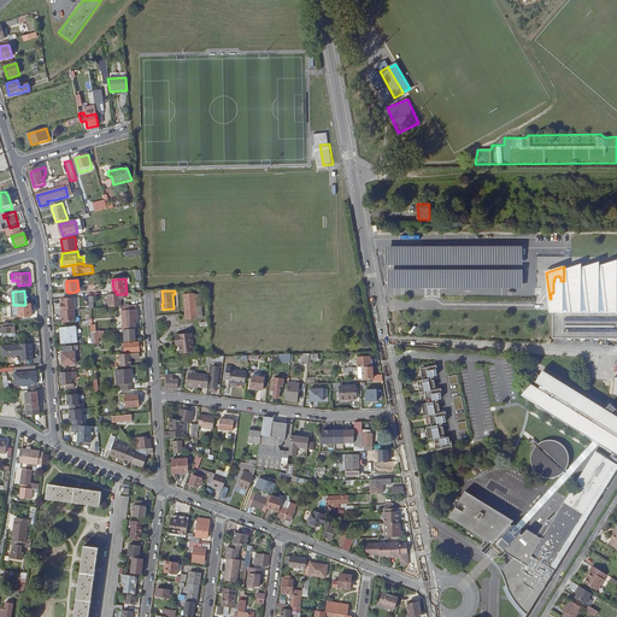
[(189,293),(184,293),(187,319),(198,319),(195,294),(189,295),(189,293)]
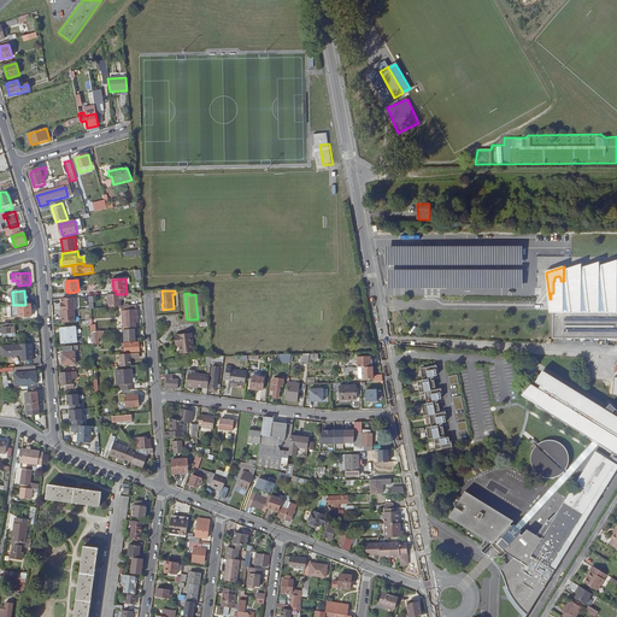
[(125,300),(125,294),(116,294),(109,295),(110,307),(123,306),(122,300),(125,300)]
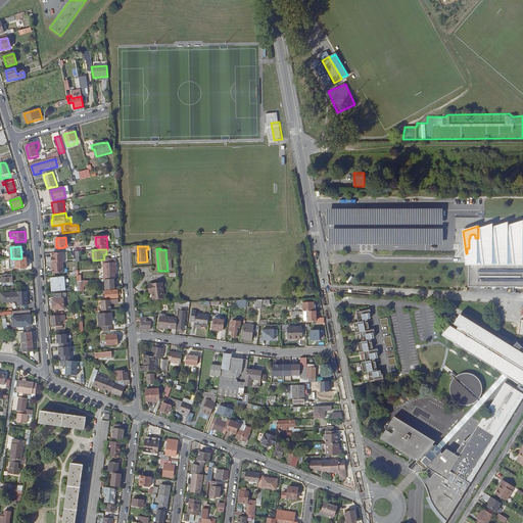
[(52,258),(53,264),(64,263),(63,252),(53,253),(53,257),(53,258),(52,258)]
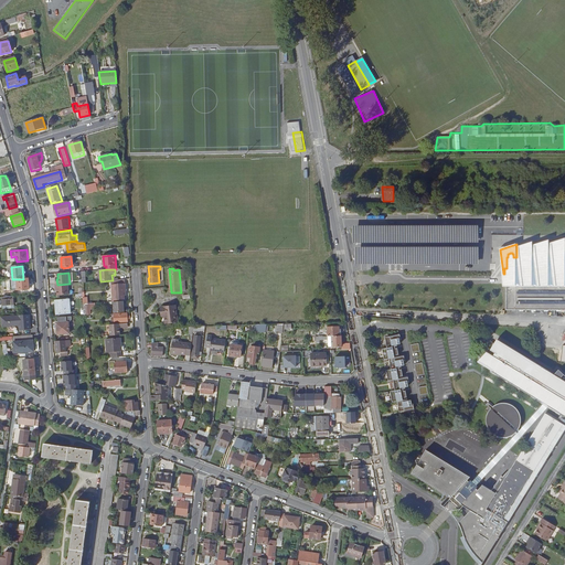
[(29,289),(29,278),(23,279),(18,279),(18,290),(29,289)]
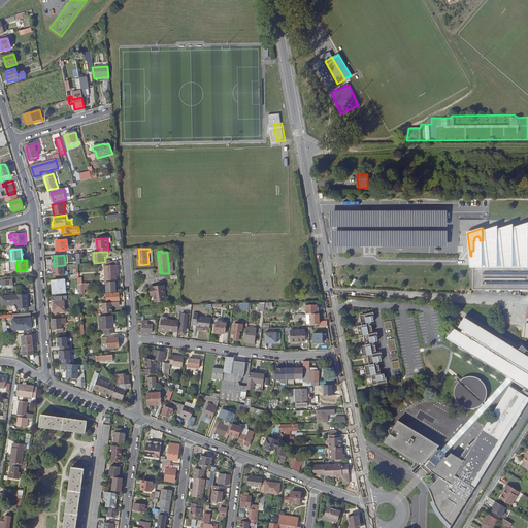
[(55,275),(65,275),(64,265),(53,266),(53,270),(54,270),(54,271),(55,275)]
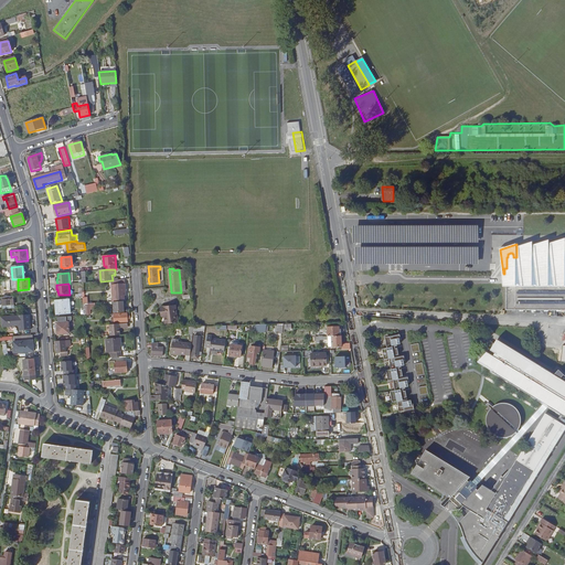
[(126,284),(117,285),(118,297),(126,296),(126,284)]
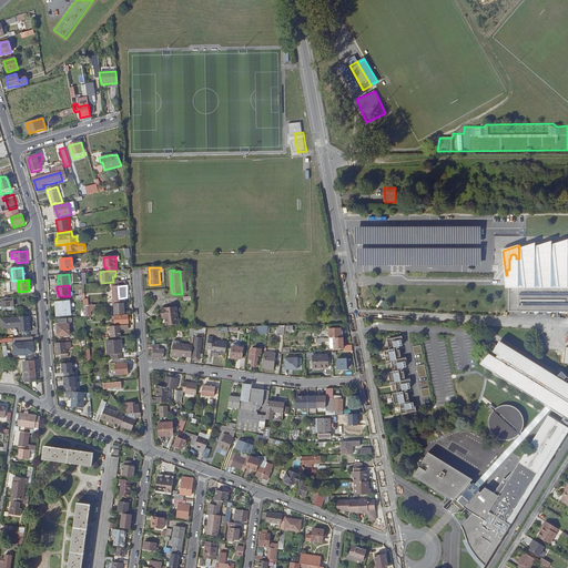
[(518,310),(567,312),(567,302),(565,302),(566,300),(525,297),(525,296),(518,295),(518,310)]
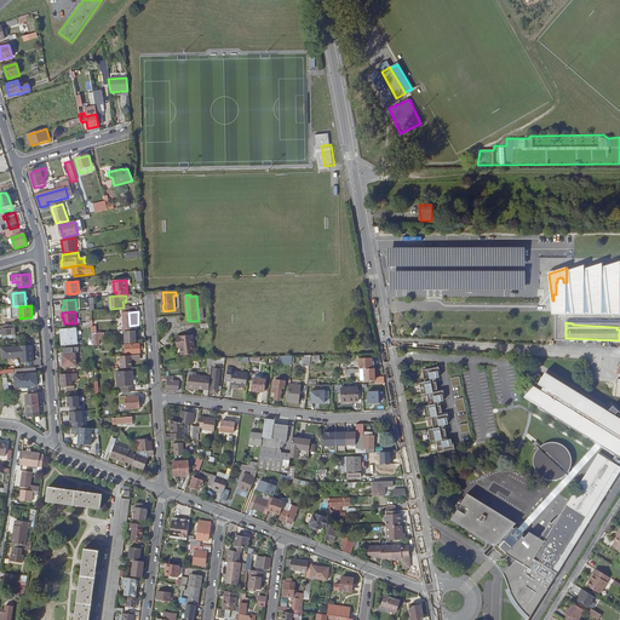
[(78,328),(63,329),(64,344),(79,343),(78,328)]
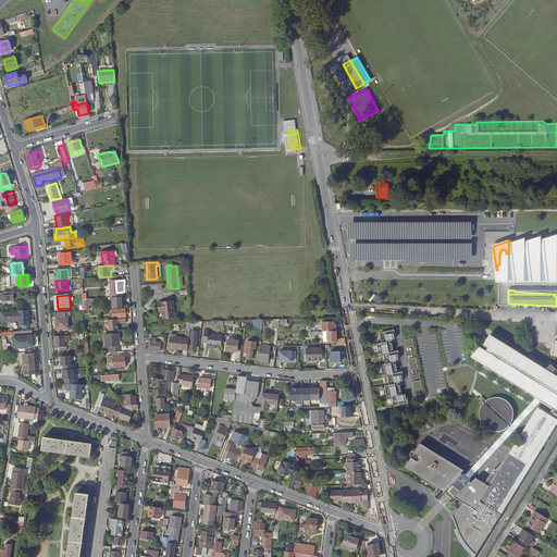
[(124,297),(114,298),(115,309),(123,308),(123,301),(124,301),(124,297)]
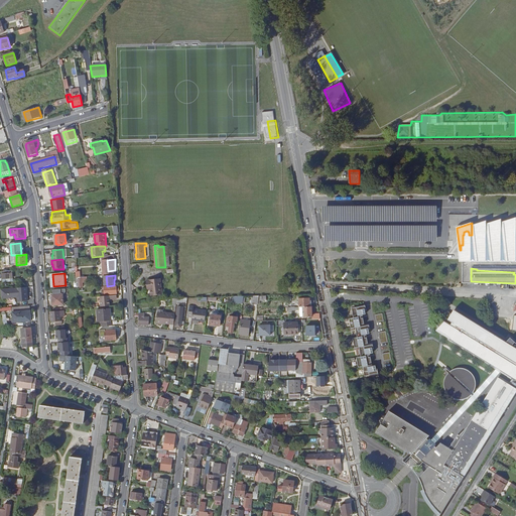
[(147,281),(148,286),(150,286),(151,290),(151,296),(162,295),(161,279),(147,281)]
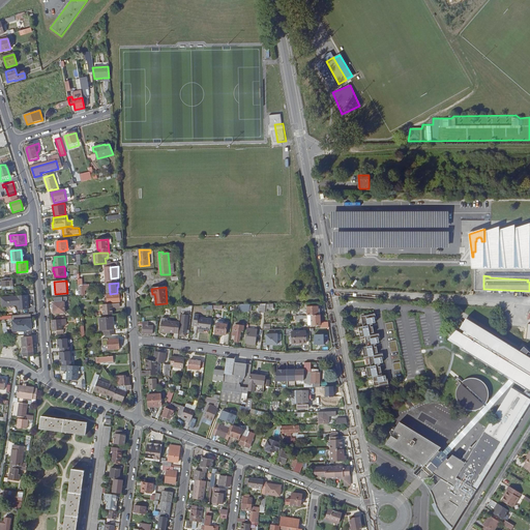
[(120,294),(107,295),(108,303),(121,302),(120,300),(123,299),(122,297),(120,297),(120,294)]
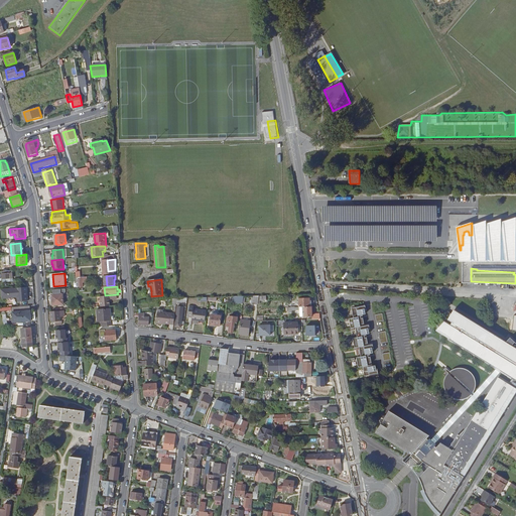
[(27,287),(1,289),(2,299),(17,297),(18,302),(28,301),(27,287)]
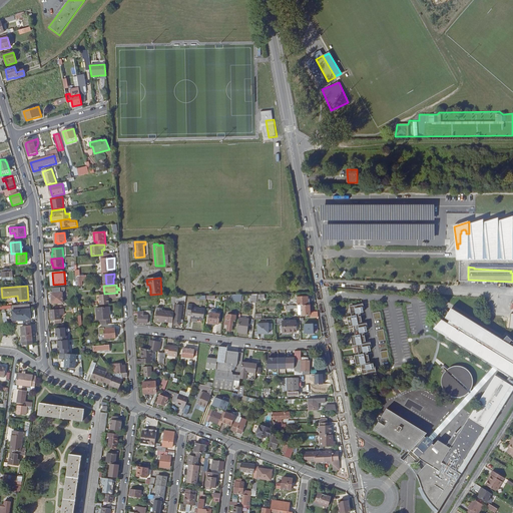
[(53,293),(54,293),(55,296),(52,296),(53,303),(63,303),(63,293),(64,292),(66,290),(66,288),(53,289),(53,293)]
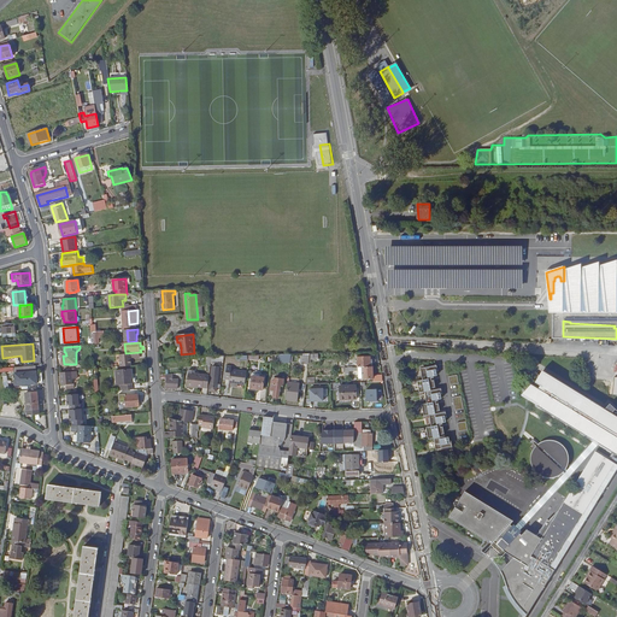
[(119,356),(121,366),(133,365),(131,359),(131,354),(119,356)]
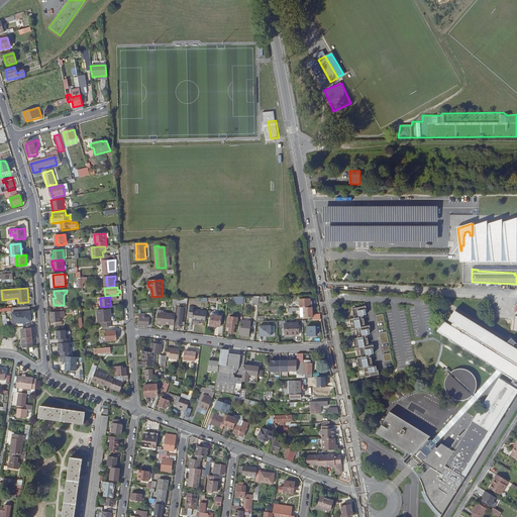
[(300,308),(313,308),(313,299),(300,300),(300,308)]
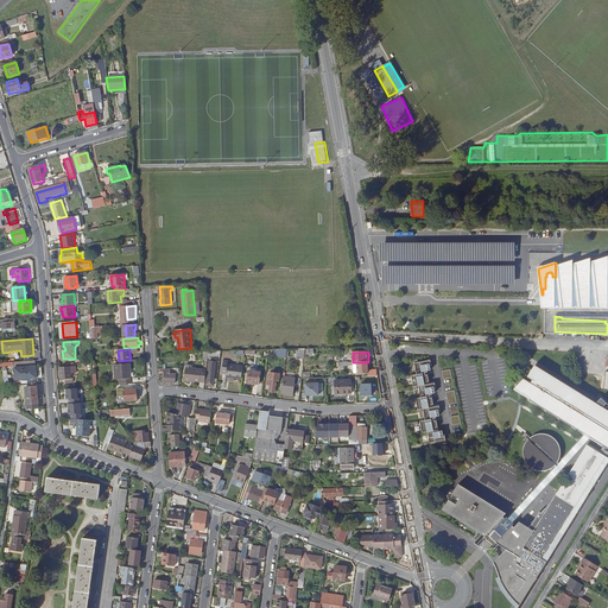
[(418,362),(415,363),(417,374),(425,373),(428,373),(428,371),(431,369),(430,366),(432,366),(431,360),(418,362)]
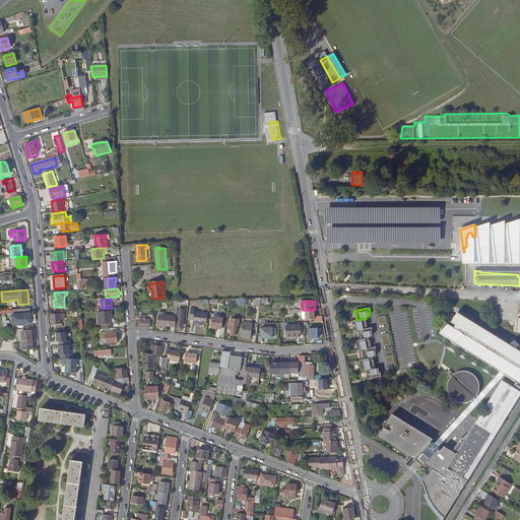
[(31,324),(30,309),(12,310),(13,325),(31,324)]
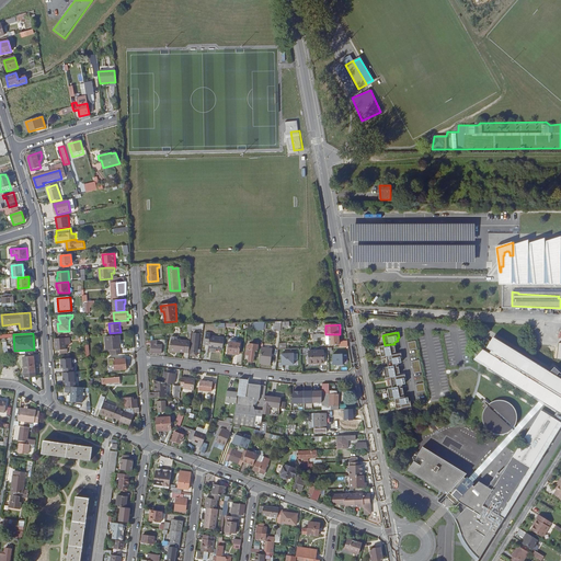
[(197,353),(197,350),(199,334),(194,333),(191,356),(196,356),(197,353)]
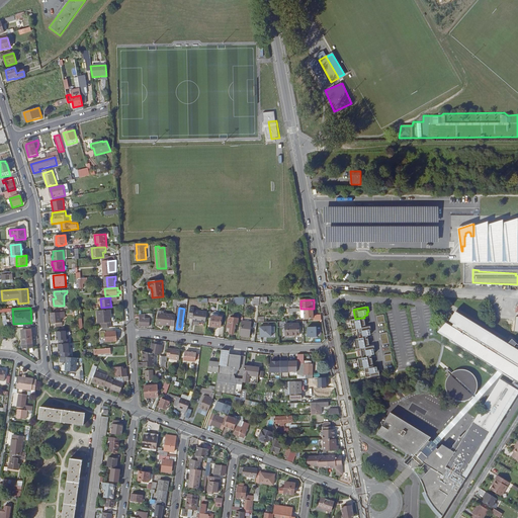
[(206,324),(207,313),(195,311),(195,309),(191,308),(189,319),(193,319),(193,322),(206,324)]
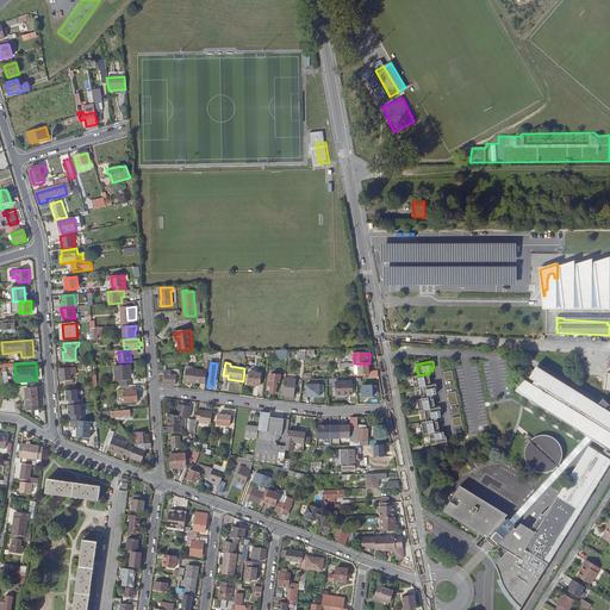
[(369,372),(369,363),(354,363),(343,365),(343,369),(346,369),(346,367),(352,367),(355,367),(355,366),(359,366),(360,375),(369,374),(369,372)]
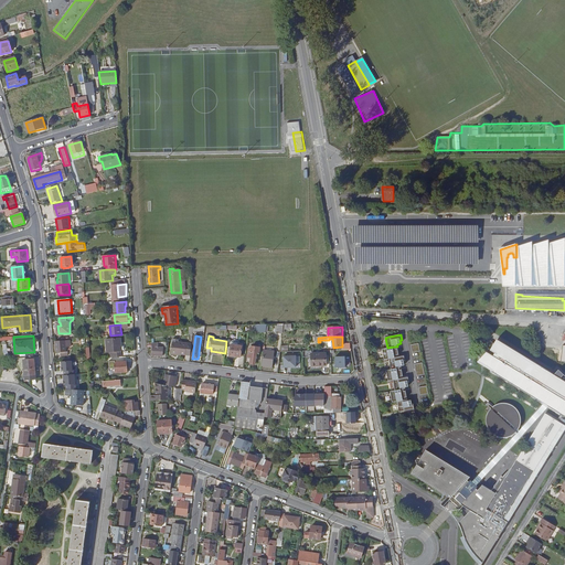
[(498,337),(494,341),(502,348),(500,352),(508,356),(513,345),(498,337)]
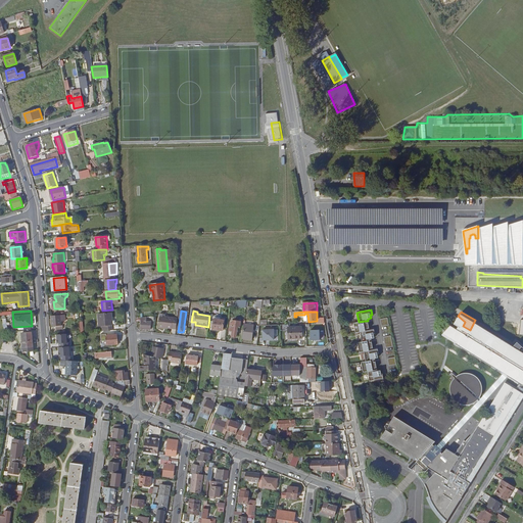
[(99,314),(100,321),(111,321),(111,318),(113,318),(113,313),(99,314)]
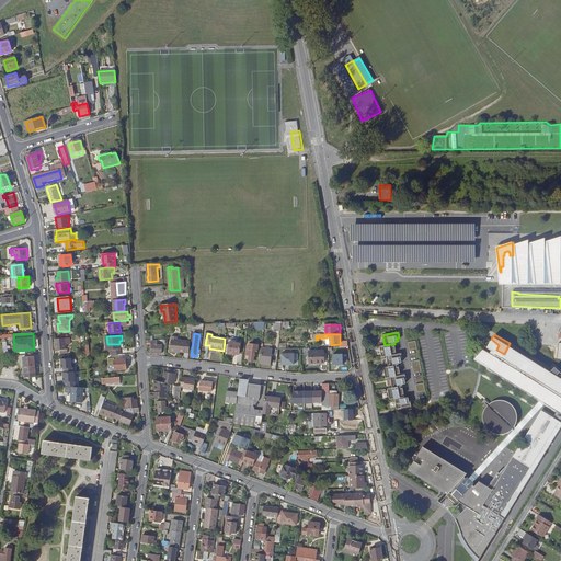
[(499,345),(491,339),(488,335),(483,340),(491,353),(488,354),(481,346),(479,355),(482,356),(481,358),(490,363),(534,390),(537,385),(552,393),(548,399),(560,405),(560,374),(551,368),(533,357),(510,343),(504,354),(496,350),(499,345)]
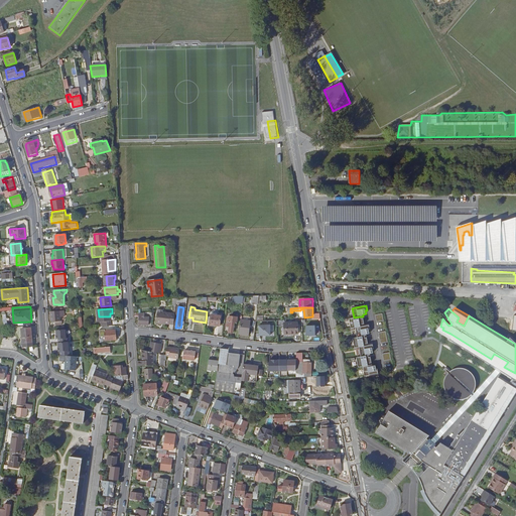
[(66,310),(51,311),(52,321),(55,321),(55,325),(62,324),(62,320),(61,320),(60,316),(66,315),(66,310)]
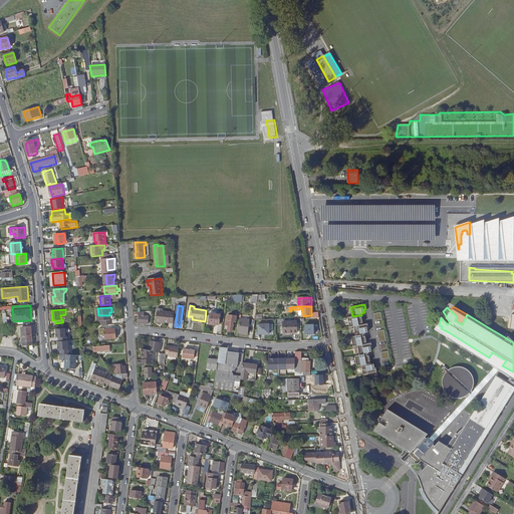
[(450,323),(443,311),(441,317),(447,324),(450,323)]
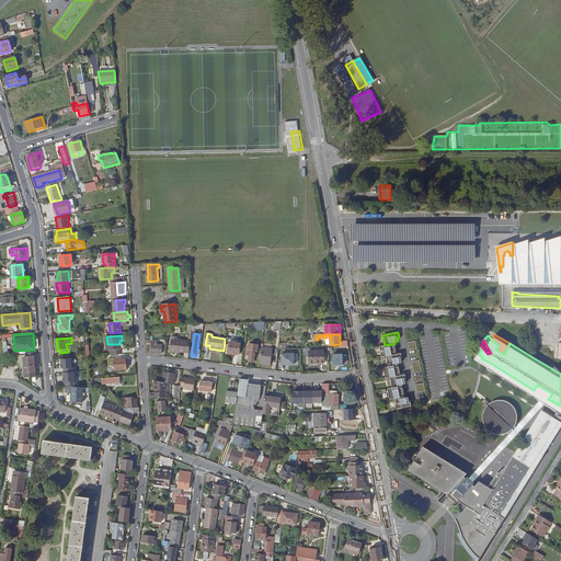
[(158,341),(152,341),(151,352),(161,354),(162,345),(158,345),(158,341)]
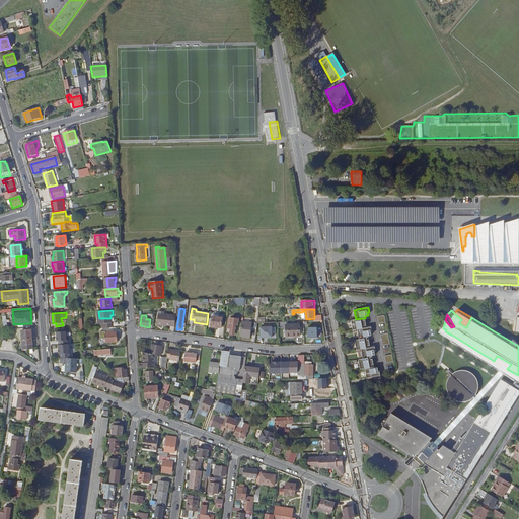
[(176,317),(165,315),(164,325),(166,325),(175,326),(176,317)]
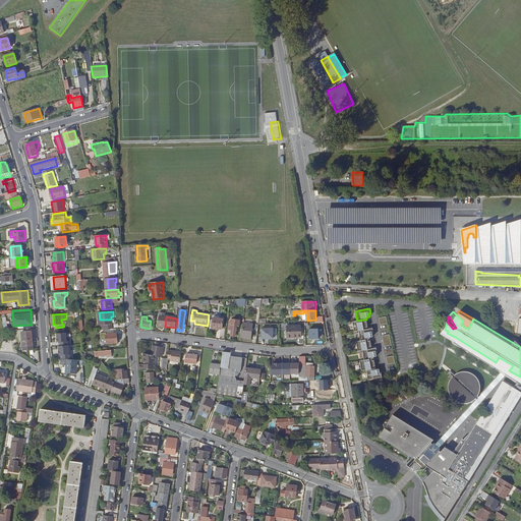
[(224,320),(214,319),(213,329),(222,330),(224,320)]
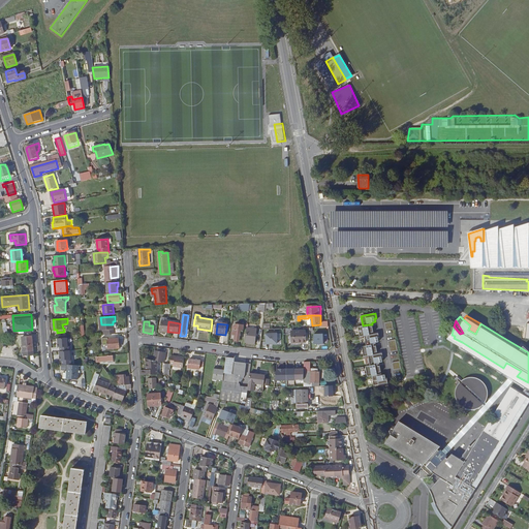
[(113,324),(101,324),(101,330),(104,330),(104,335),(114,335),(114,329),(113,324)]
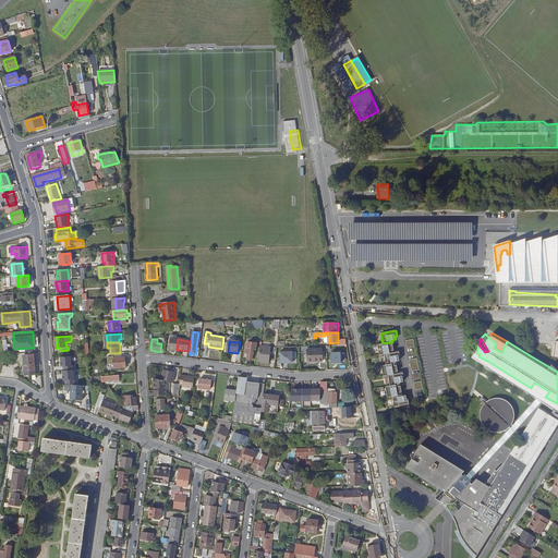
[(257,350),(258,343),(250,342),(250,344),(247,344),(246,349),(245,353),(250,353),(249,360),(253,360),(255,349),(257,350)]
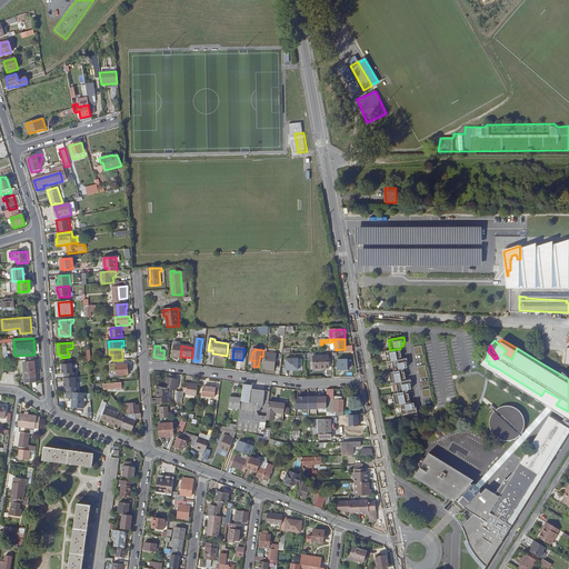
[(390,350),(385,351),(387,362),(389,361),(392,361),(398,360),(397,358),(402,358),(400,350),(398,351),(398,349),(390,350)]
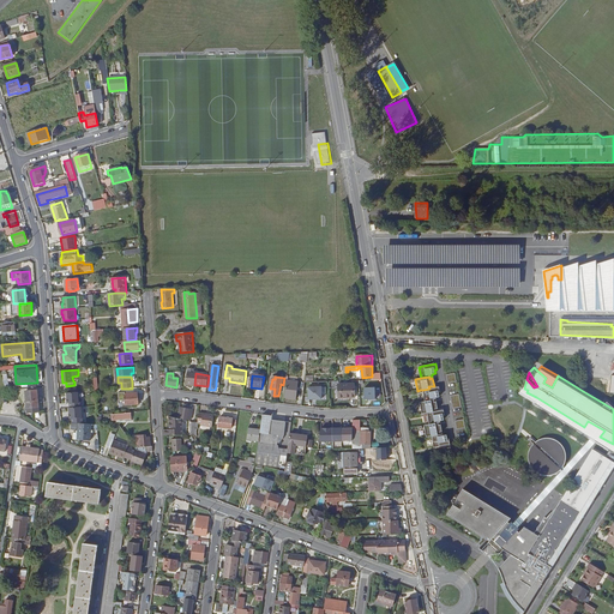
[(300,383),(288,381),(286,398),(298,399),(300,383)]
